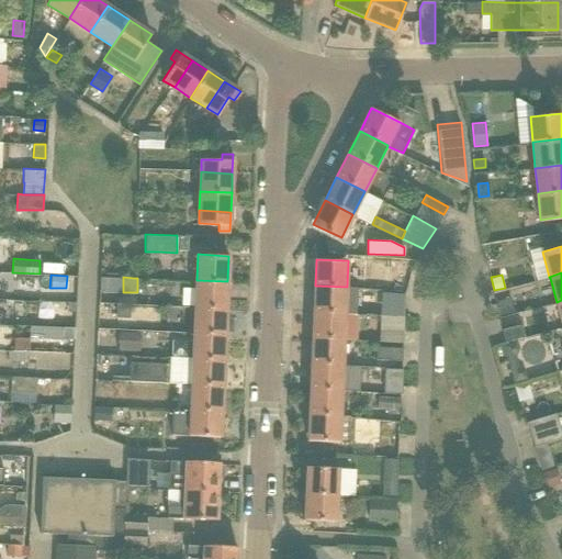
[(227,281),(197,280),(195,305),(226,308),(227,281)]
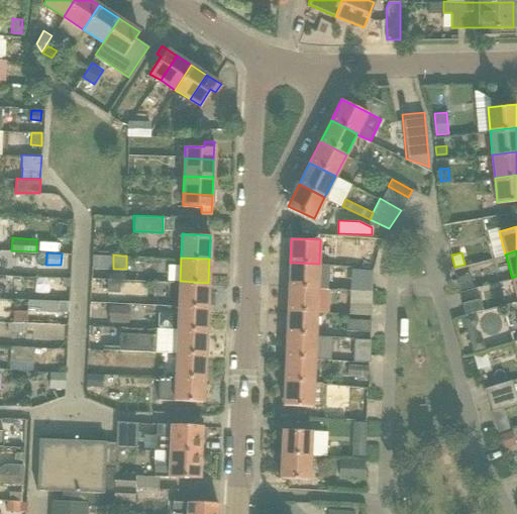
[(289,286),(318,288),(319,264),(290,263),(289,286)]
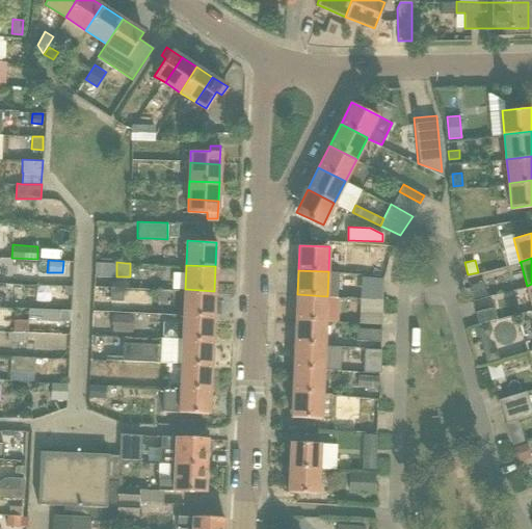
[(384,278),(383,278),(361,275),(358,296),(382,298),(384,278)]
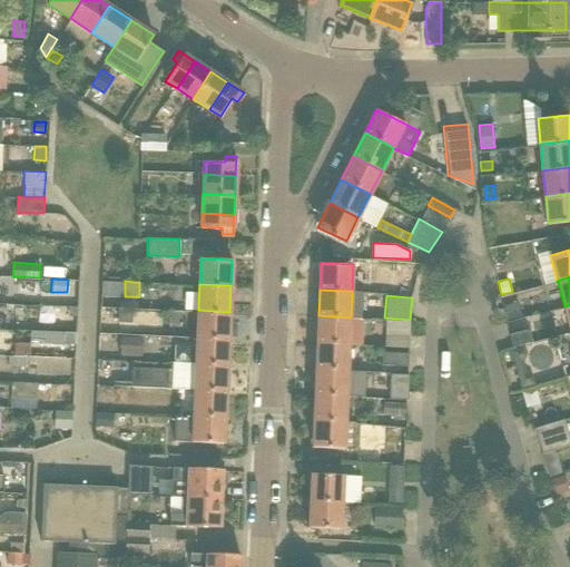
[(519,300),(504,304),(508,319),(522,314),(519,300)]
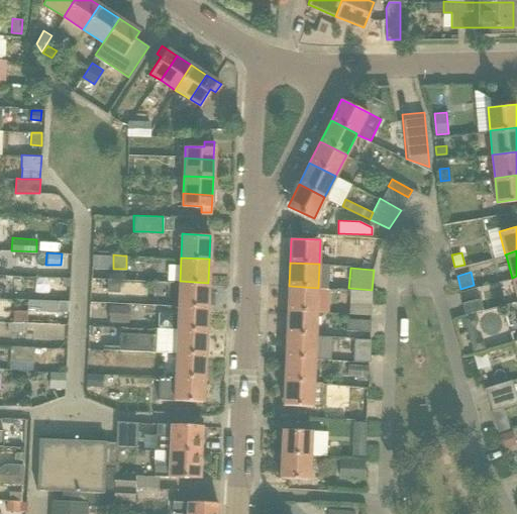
[(107,291),(119,291),(120,279),(107,278),(107,291)]
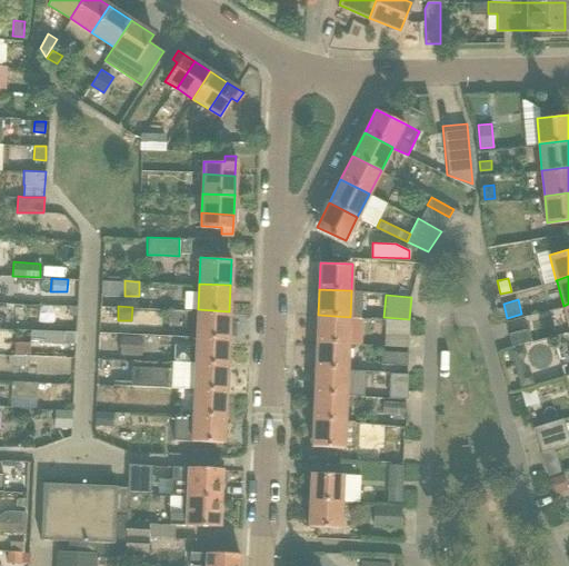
[(229,311),(198,309),(197,336),(228,337),(229,311)]
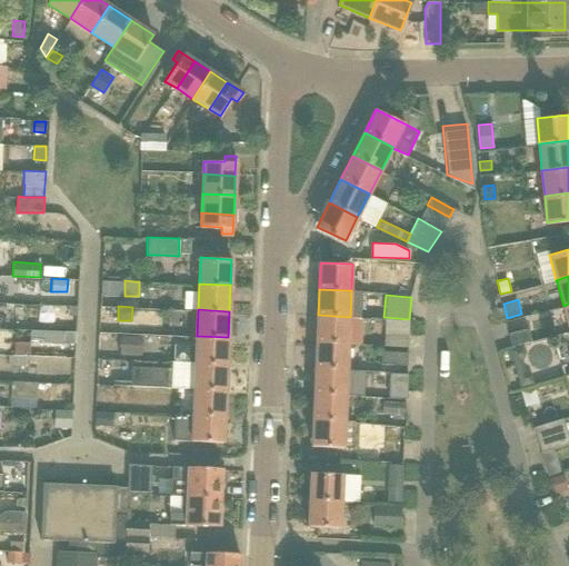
[(318,315),(317,340),(349,343),(350,317),(318,315)]
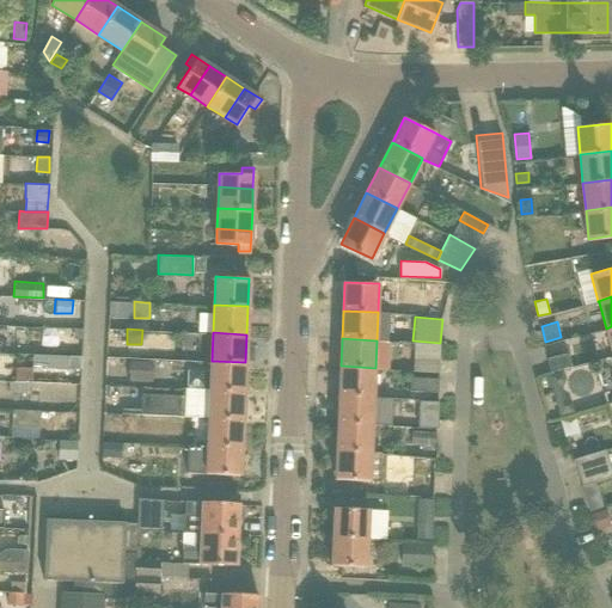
[(391,363),(391,357),(405,358),(405,351),(404,351),(404,341),(383,339),(381,362),(391,363)]
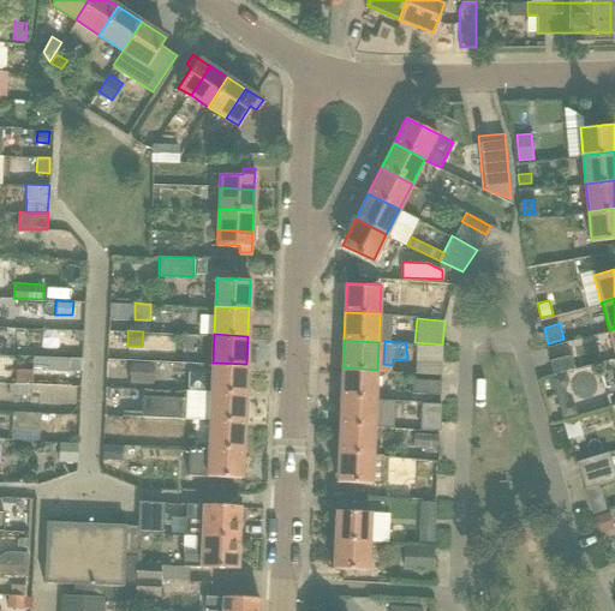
[(416,345),(416,372),(442,373),(443,346),(416,345)]
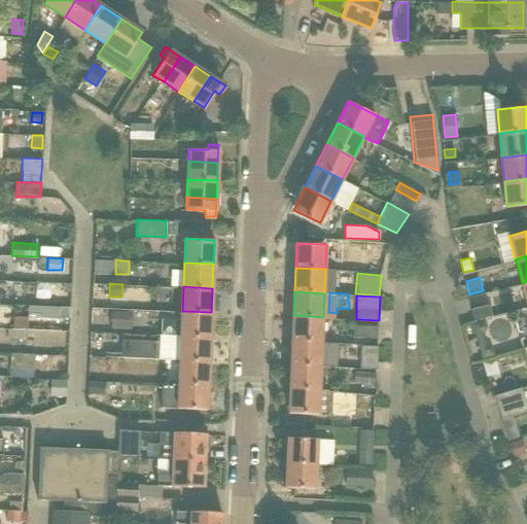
[(470,308),(473,319),(492,314),(489,303),(470,308)]
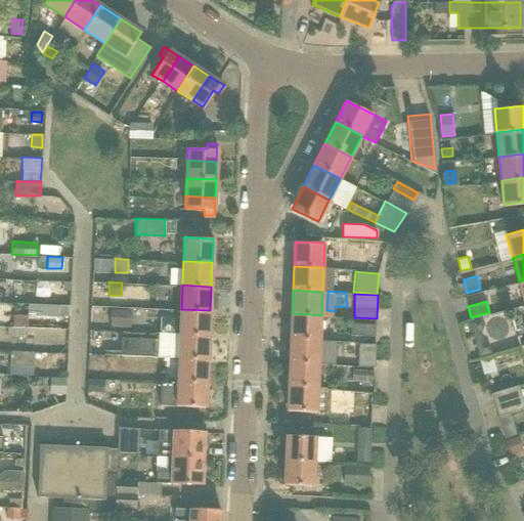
[(57,315),(57,304),(28,303),(27,314),(57,315)]
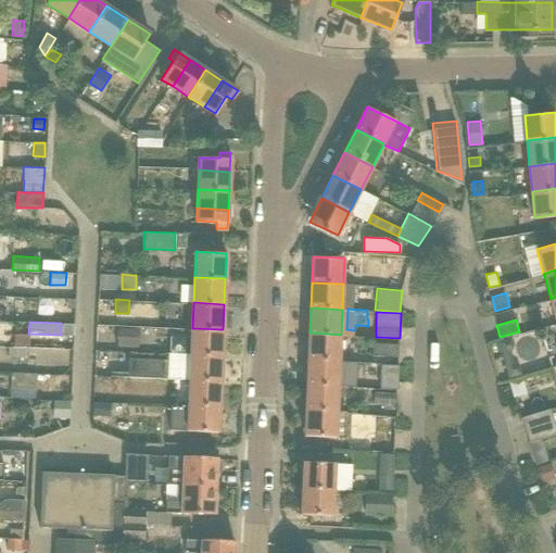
[(61,323),(61,335),(73,334),(74,323),(61,323)]
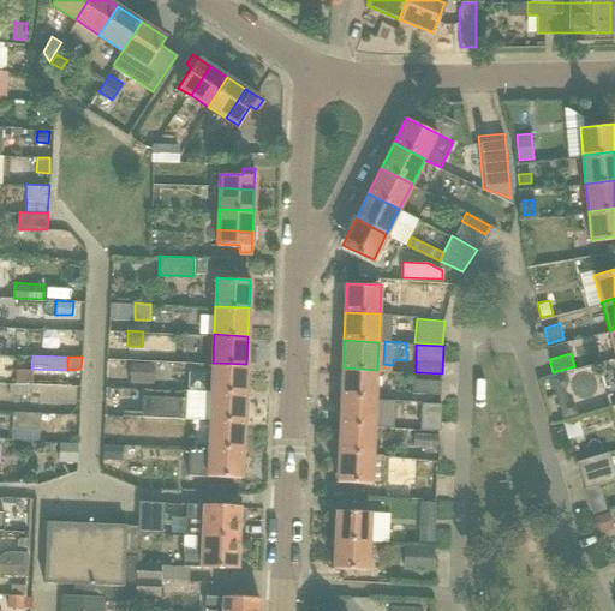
[(154,383),(154,363),(131,361),(130,383),(154,383)]
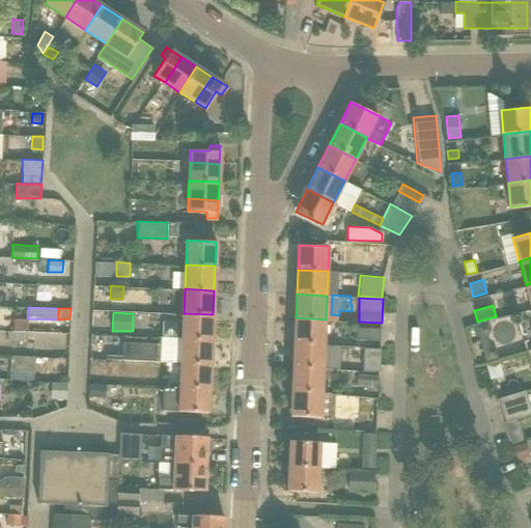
[(213,314),(184,313),(183,337),(212,339),(213,314)]
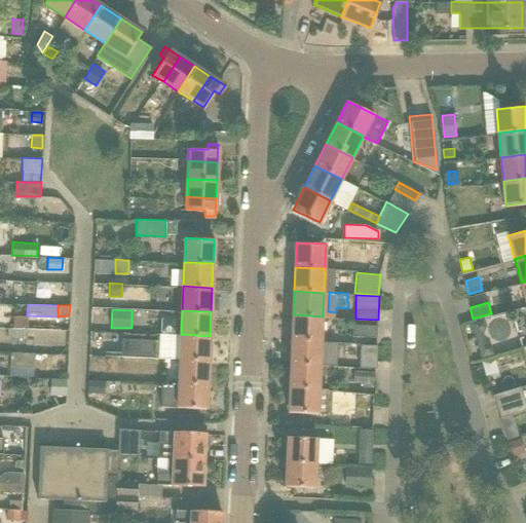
[(292,339),(322,340),(323,316),(293,314),(292,339)]
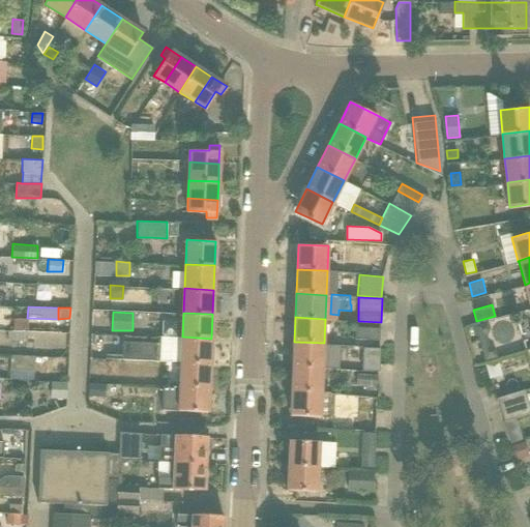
[(486,321),(473,325),(482,360),(496,356),(494,349),(488,346),(484,334),(489,328),(486,321)]
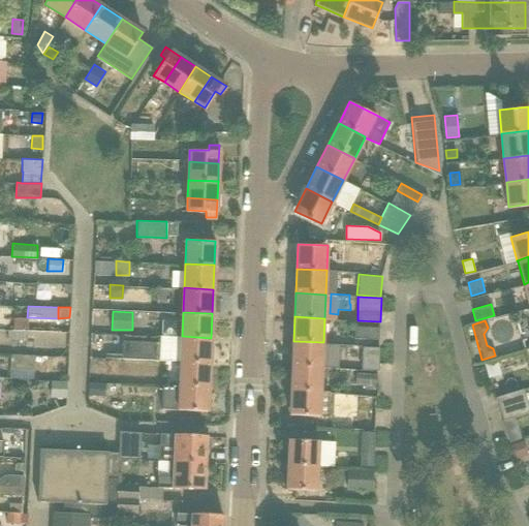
[(25,330),(7,329),(7,337),(25,338),(25,330)]
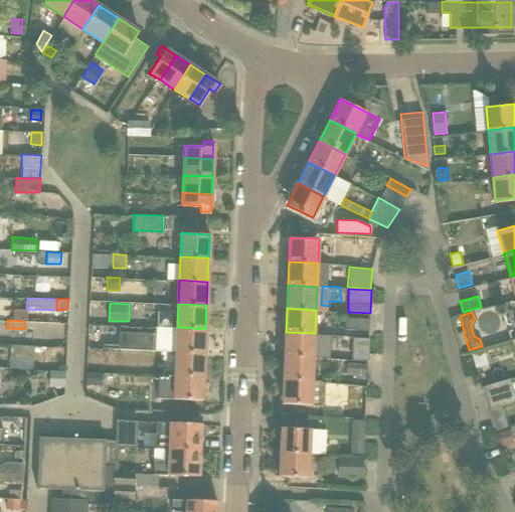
[(205,329),(177,327),(176,351),(204,352),(205,329)]
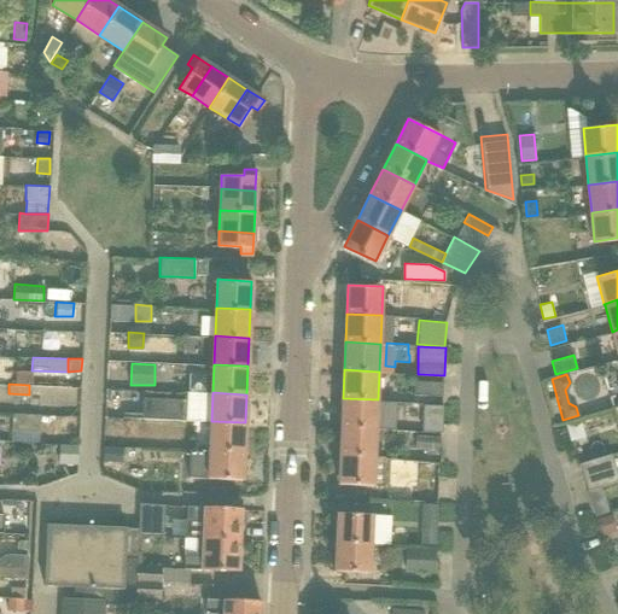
[(143,413),(143,417),(185,420),(186,399),(144,397),(143,413)]
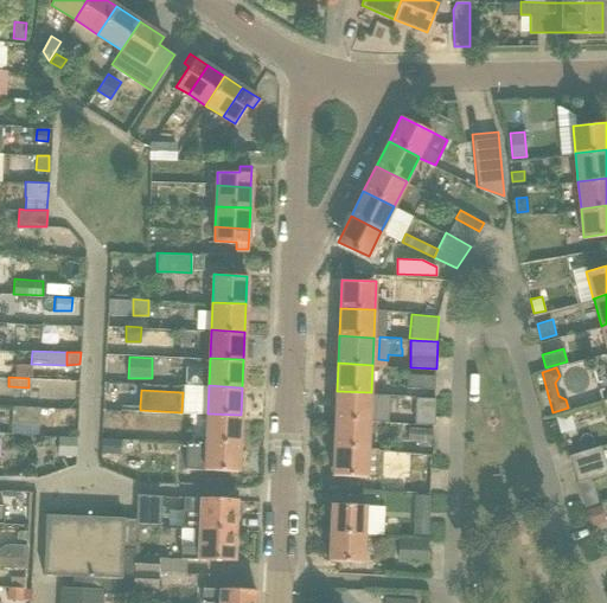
[(371,392),(337,391),(336,418),(369,419),(371,392)]
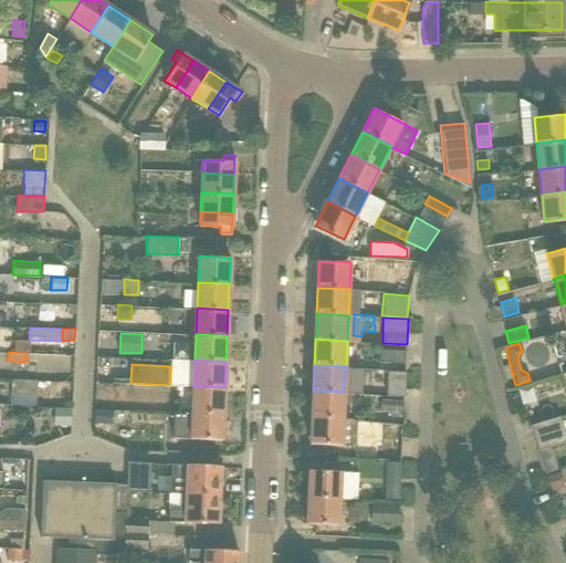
[(390,372),(389,385),(405,386),(406,373),(390,372)]
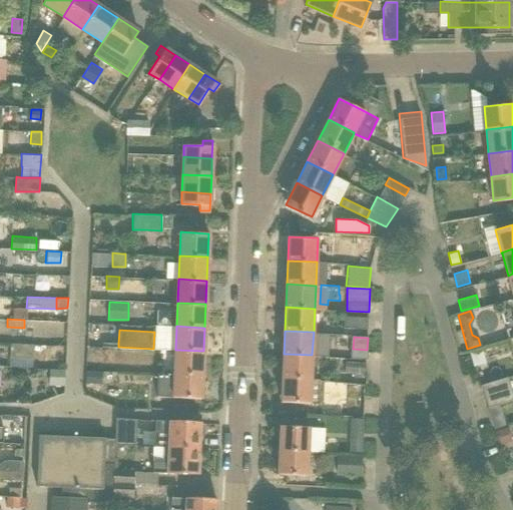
[(33,344),(21,343),(11,343),(10,356),(32,358),(33,344)]
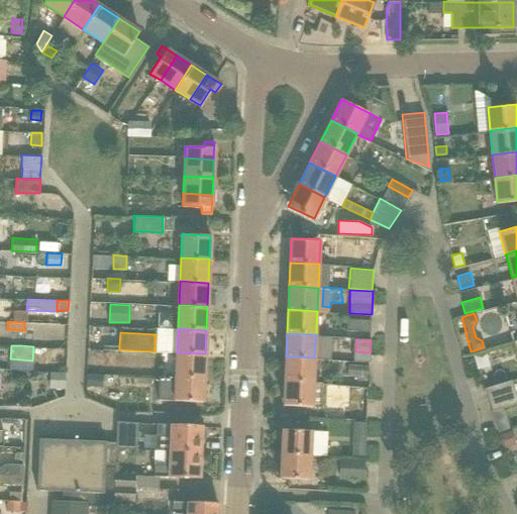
[(486,349),(474,353),(479,368),(490,365),(486,349)]
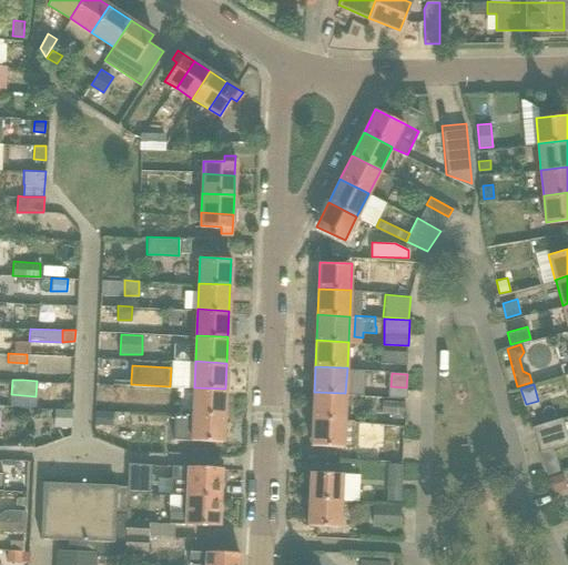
[(193,409),(193,412),(193,413),(224,415),(225,389),(194,387),(193,409)]
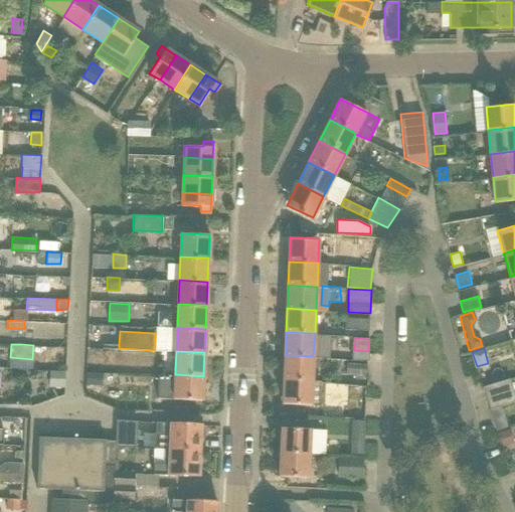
[(313,356),(285,355),(284,378),(312,380),(312,379),(313,356)]
